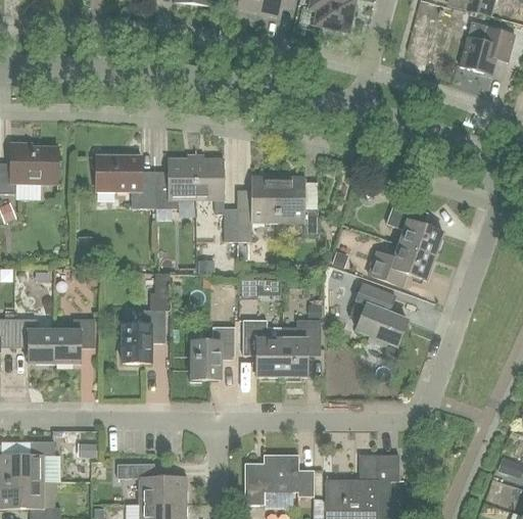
[(238,0),(237,6),(278,15),(280,3),(293,6),(294,0),(238,0)]
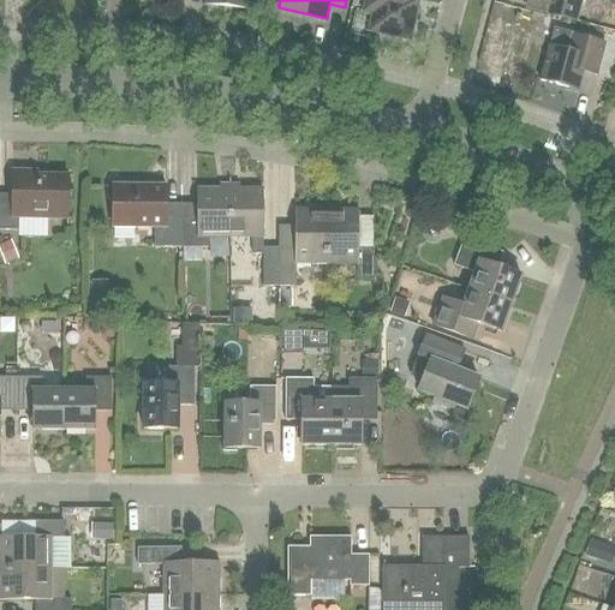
[(364,0),(363,9),(372,11),(369,28),(411,37),(418,0),(364,0)]
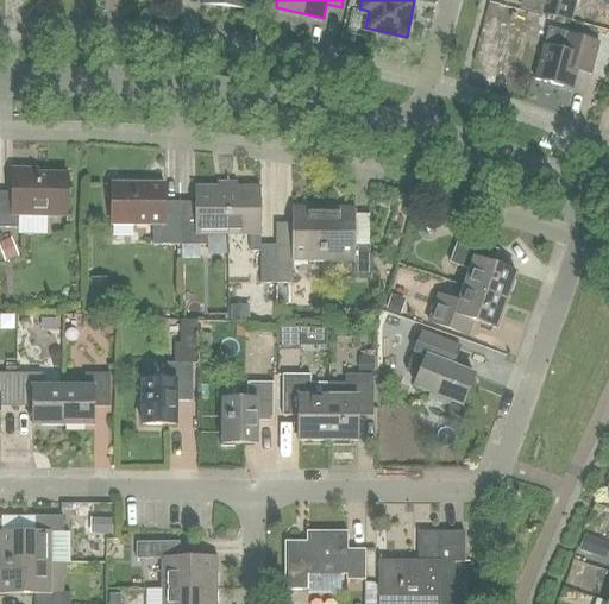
[(544,0),(541,10),(571,17),(575,0),(544,0)]
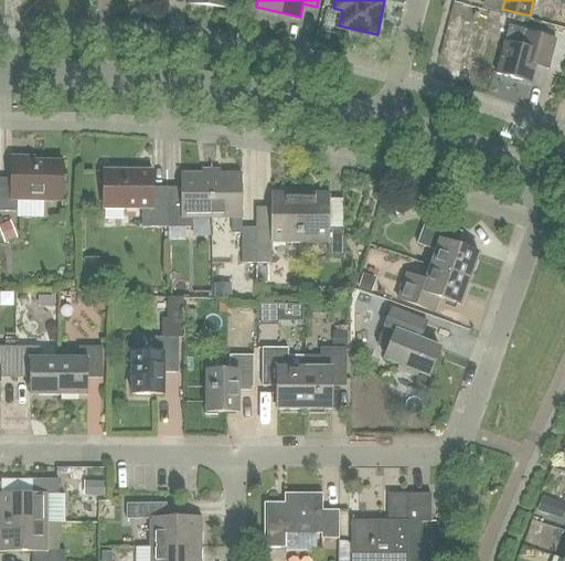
[(547,66),(556,36),(529,29),(524,43),(505,39),(497,71),(531,80),(535,62),(547,66)]
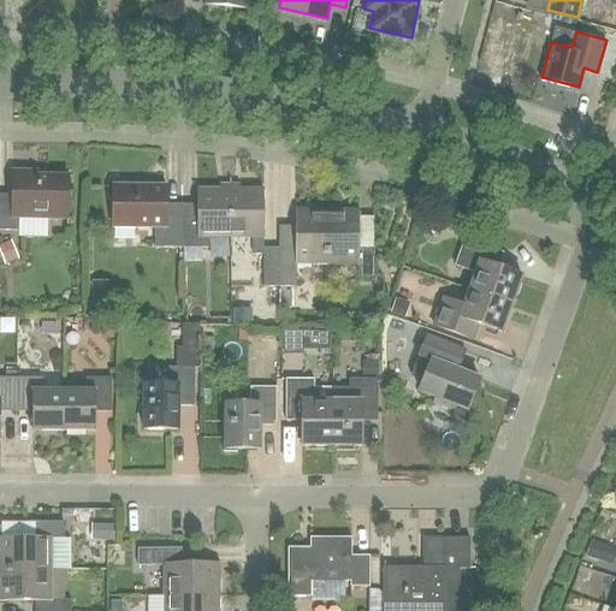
[(69,218),(69,172),(29,172),(29,167),(13,167),(12,191),(0,191),(0,226),(18,227),(18,217),(69,218)]
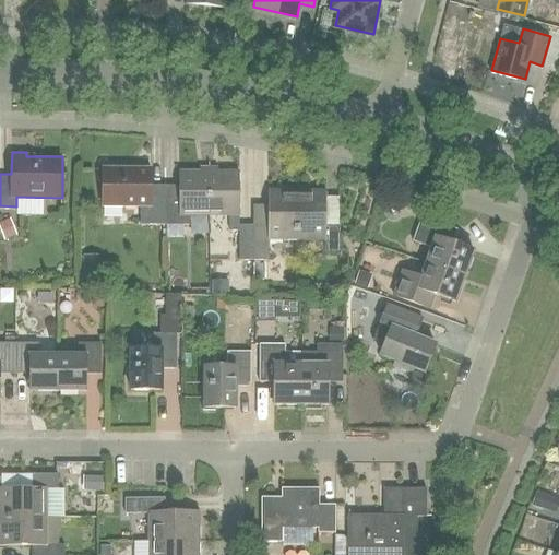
[(165,222),(165,182),(150,182),(151,165),(103,164),(103,204),(141,204),(141,222),(165,222)]
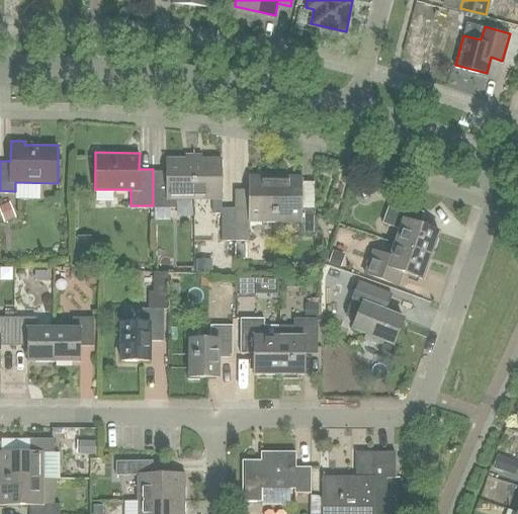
[(194,197),(194,157),(166,156),(166,169),(153,169),(153,205),(176,205),(176,196),(194,197)]
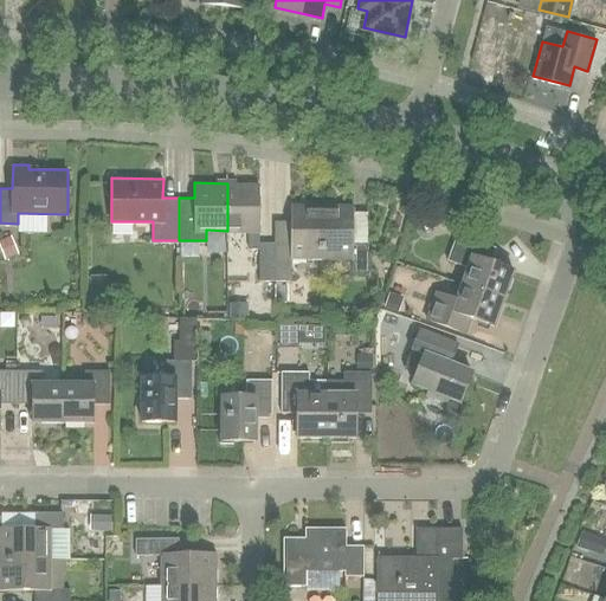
[(275,278),(275,240),(259,240),(259,183),(227,183),(227,231),(249,231),(249,246),(259,246),(259,278),(275,278)]
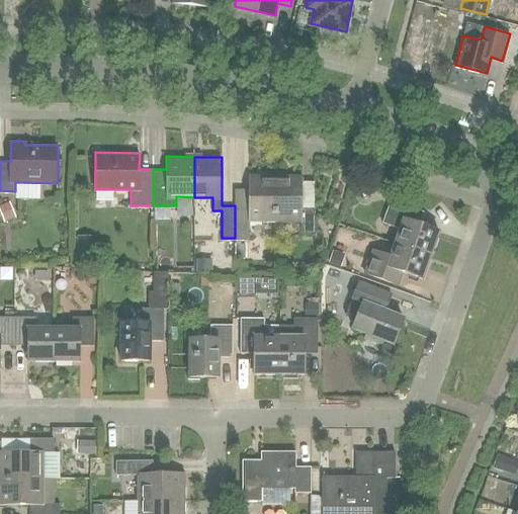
[(274,221),(275,173),(249,173),(249,205),(235,205),(235,238),(249,238),(249,218),(261,218),(261,220),(274,221)]
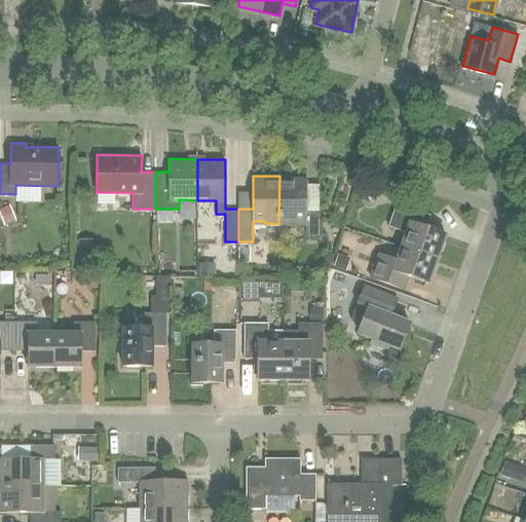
[(320,233),(320,210),(307,210),(307,176),(279,176),(278,224),(293,224),(293,222),(305,222),(305,233),(320,233)]
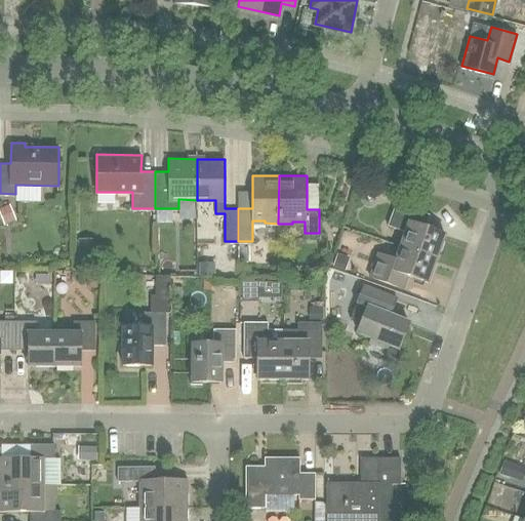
[(437,256),(445,233),(425,226),(430,213),(396,201),(388,224),(405,230),(400,244),(437,256)]
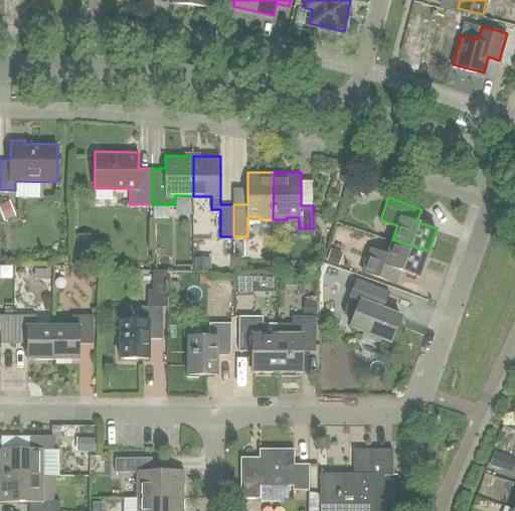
[(9,198),(0,202),(0,209),(4,218),(15,214),(9,198)]
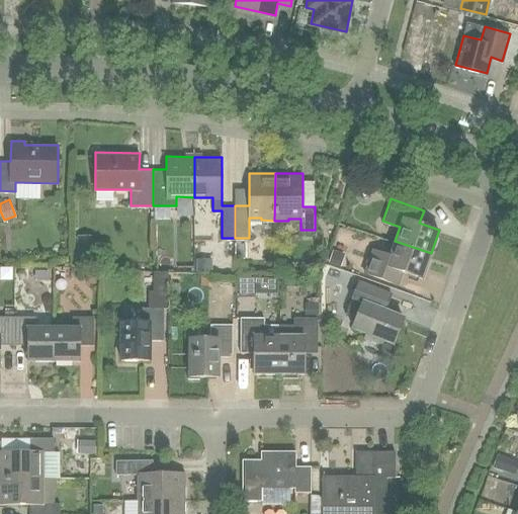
[(422,277),(431,253),(395,241),(390,254),(372,249),(364,271),(398,282),(403,270),(422,277)]
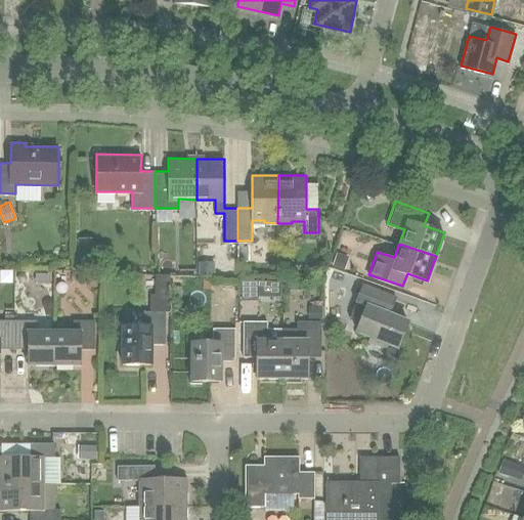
[(82,247),(82,258),(98,257),(97,246),(82,247)]
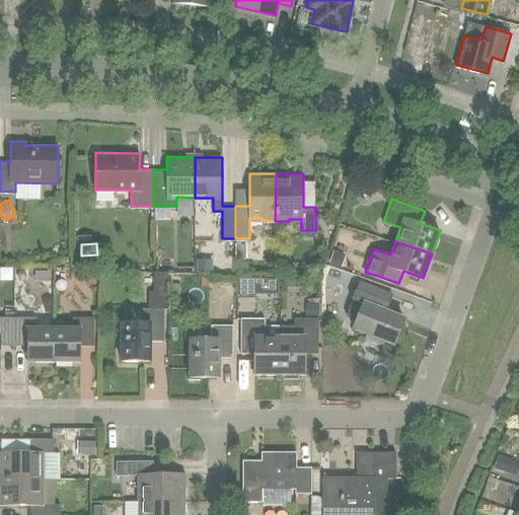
[(334,248),(328,261),(342,266),(346,252),(334,248)]
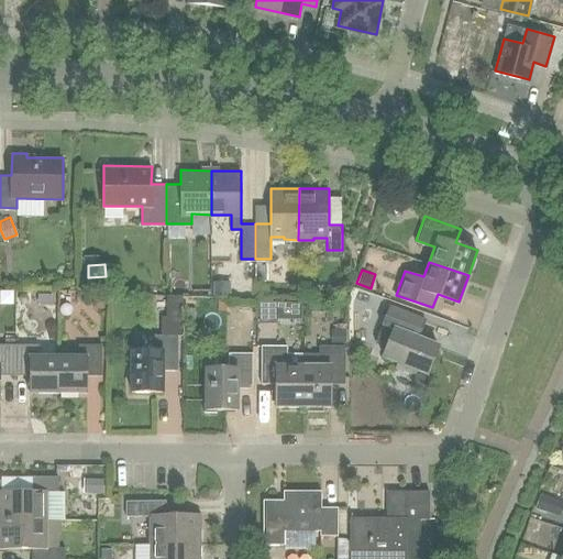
[(231,278),(212,280),(213,294),(231,294),(231,278)]
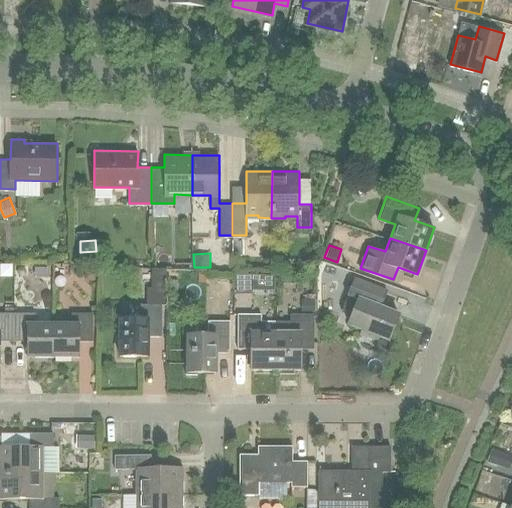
[(161,335),(161,333),(162,267),(152,266),(151,286),(147,286),(146,303),(140,303),(140,317),(120,317),(119,354),(148,354),(148,335),(161,335)]
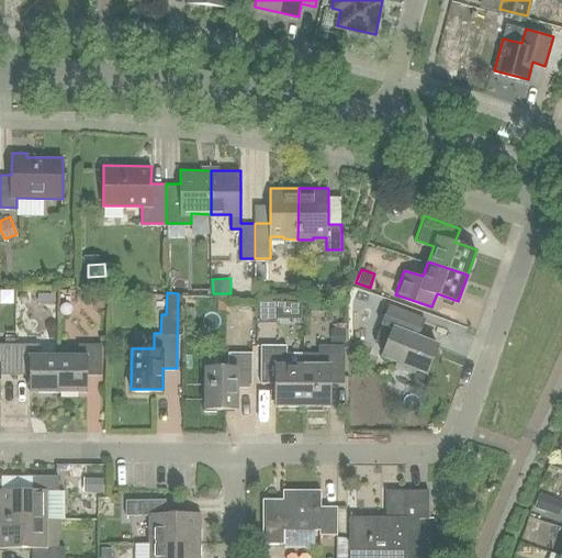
[(91,294),(91,305),(104,305),(104,294),(91,294)]
